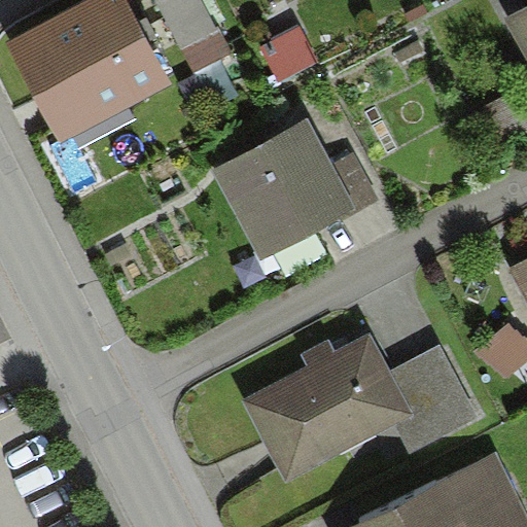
[(127,0),(84,0),(6,42),(61,144),(173,83),(150,42),(140,23),(127,0)]
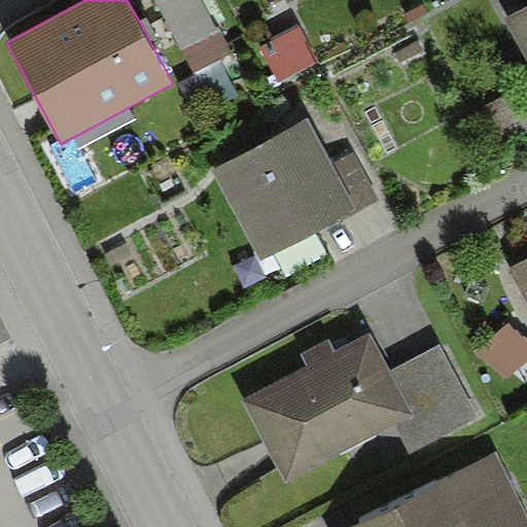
[(200,0),(154,0),(194,74),(234,53),(219,25),(214,27),(200,0)]
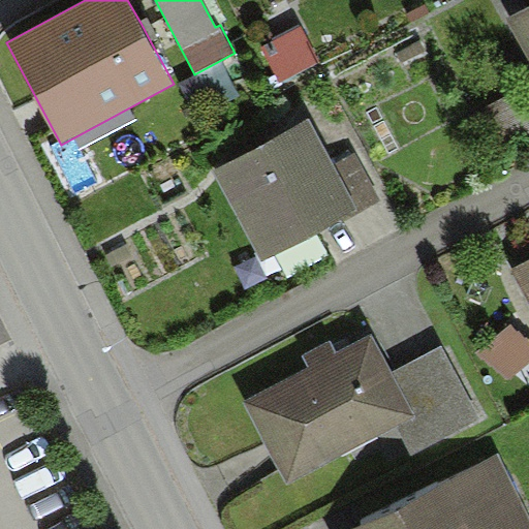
[(528,6),(507,19),(528,58),(528,6)]
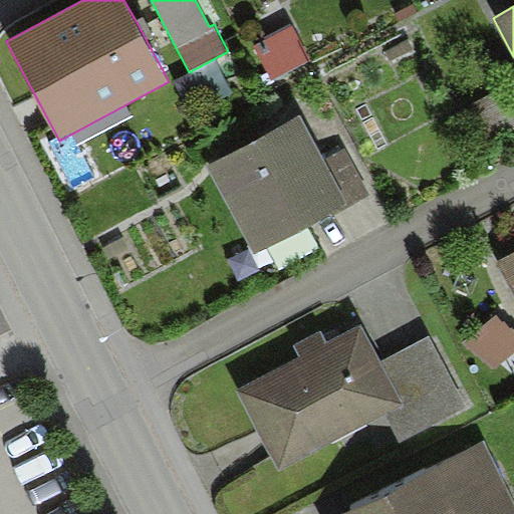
[(144,18),(137,22),(147,41),(154,37),(144,18)]
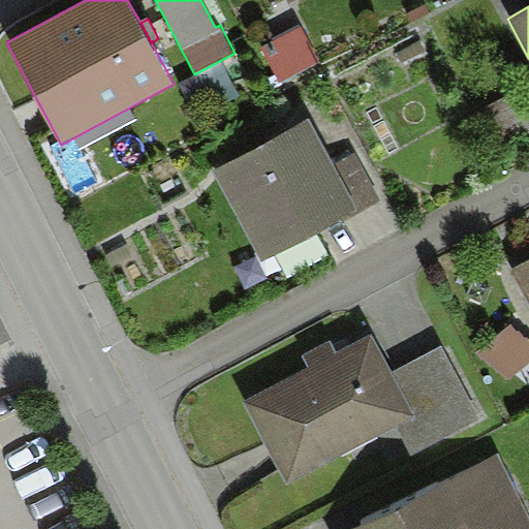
[(320,61),(301,26),(262,48),(282,83),(320,61)]
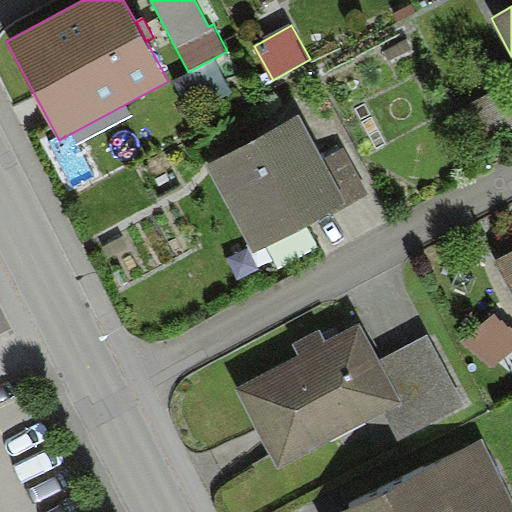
[(511,86),(509,82),(468,104),(490,146),(511,134),(511,86)]
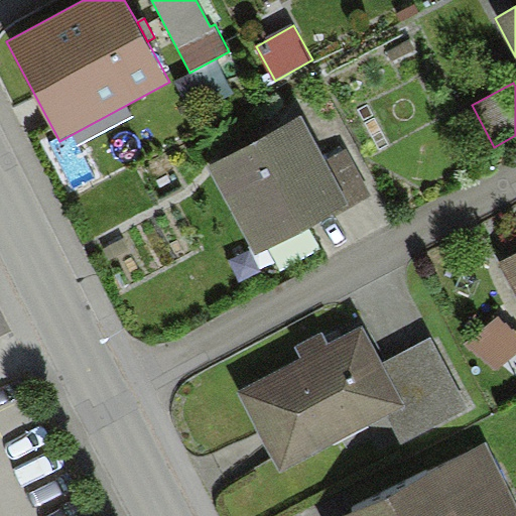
[(302,117),(208,166),(257,257),(371,196),(347,149),(326,160),(302,117)]
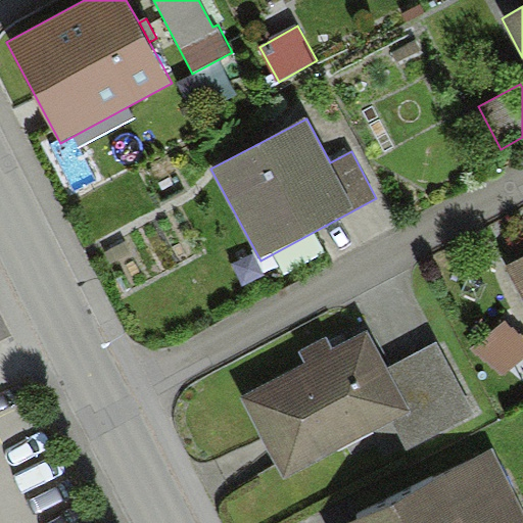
[(522,257),(506,267),(522,300),(522,257)]
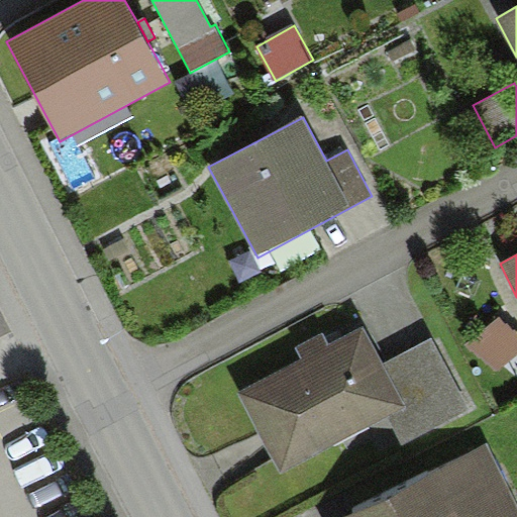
[(516,354),(516,333),(500,318),(464,346),(498,375),(516,354)]
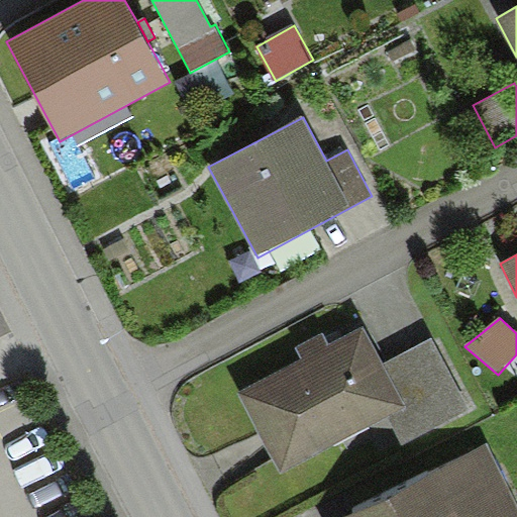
[(300,359),(238,393),(281,473),(387,416),(406,406),(384,364),(364,326),(328,345),(300,359)]
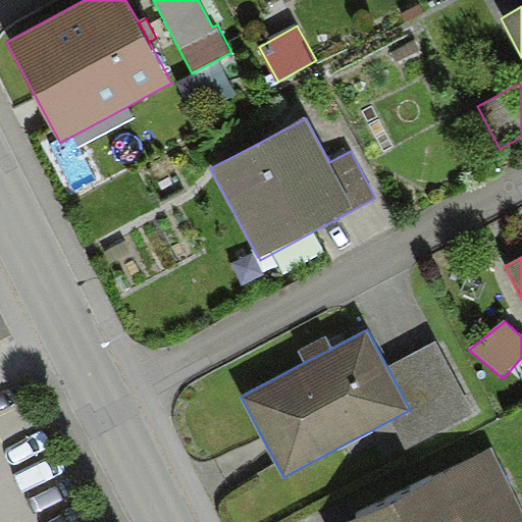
[(331,349),(325,337),(297,351),(303,363),(331,349)]
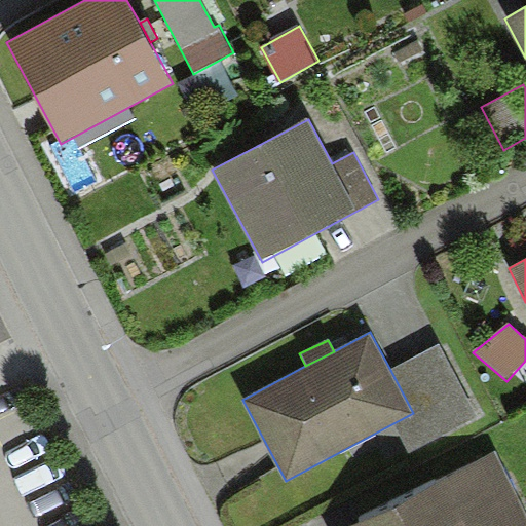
[(393,423),(409,453),(479,416),(440,343),(390,370),(413,413),(393,423)]
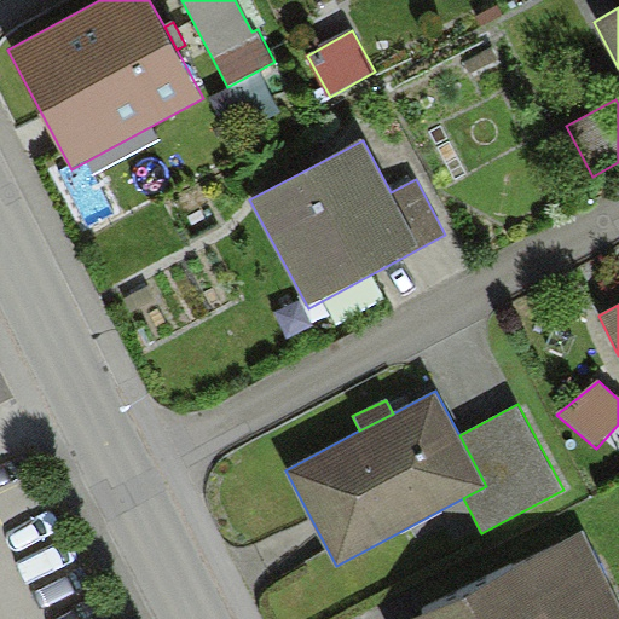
[(618,618),(618,608),(583,534),(408,618),(618,618)]
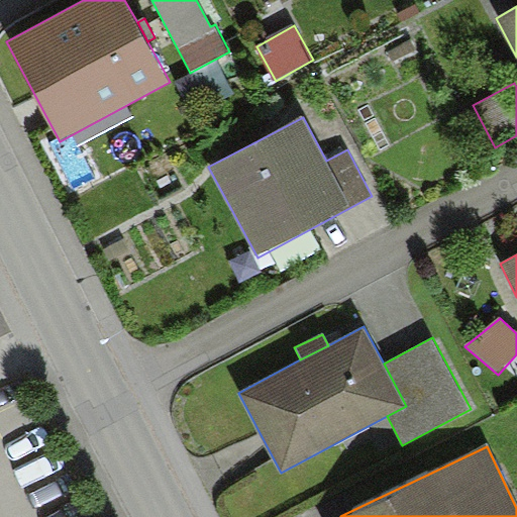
All buildings are outlined.
